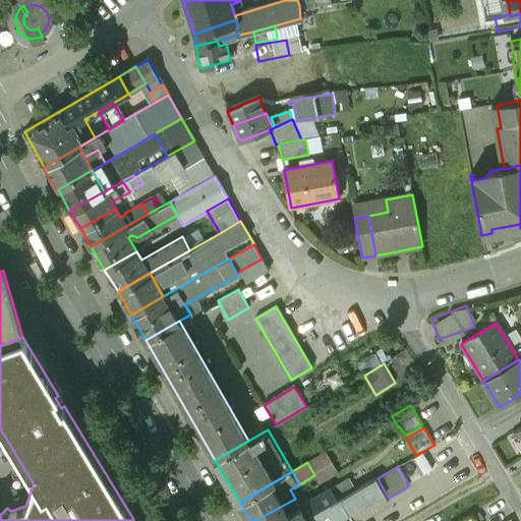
[(351,478),(300,508),(307,520),(358,489),(351,478)]
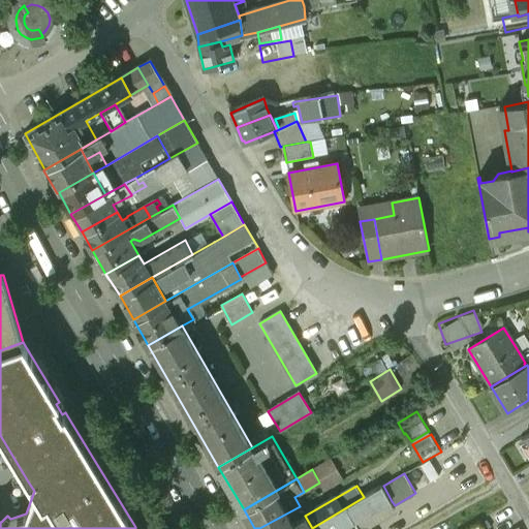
[(312,528),(309,528),(360,528),(356,522),(392,501),(383,486),(364,497),(312,528)]
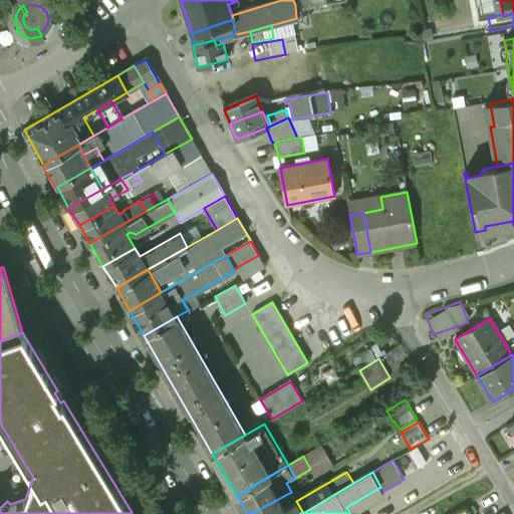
[(291,492),(252,513),(300,513),(303,513),(296,501),(291,492)]
